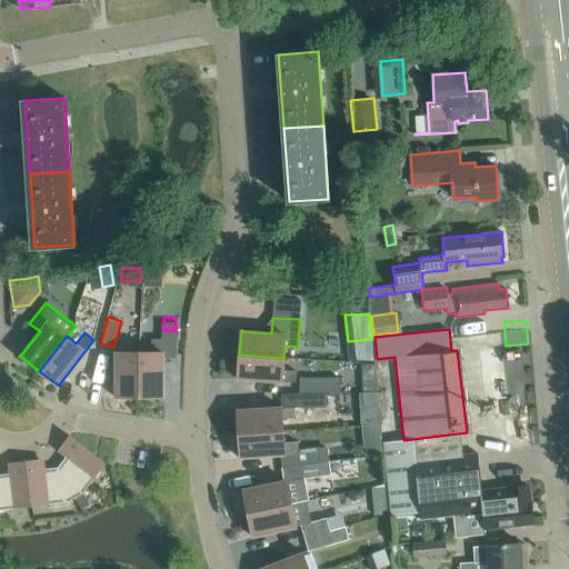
[(151,352),(139,352),(139,397),(165,397),(165,396),(162,396),(162,339),(151,339),(151,352)]
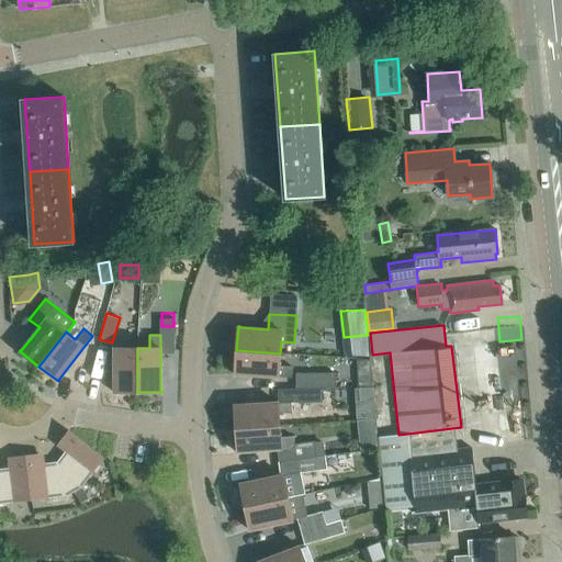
[(137,392),(137,348),(114,348),(114,391),(112,391),(112,392),(137,392)]
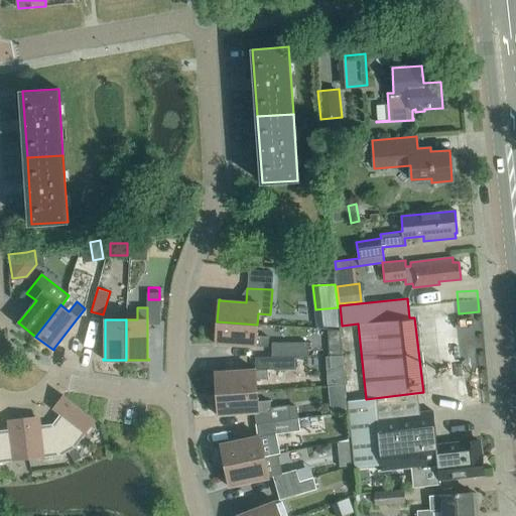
[(256,335),(257,325),(217,321),(216,345),(217,345),(217,343),(266,347),(268,345),(269,336),(256,335)]
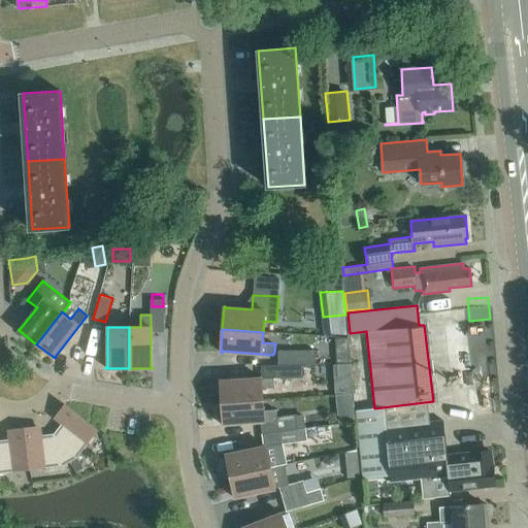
[(491,380),(493,338),(477,337),(475,380),(491,380)]
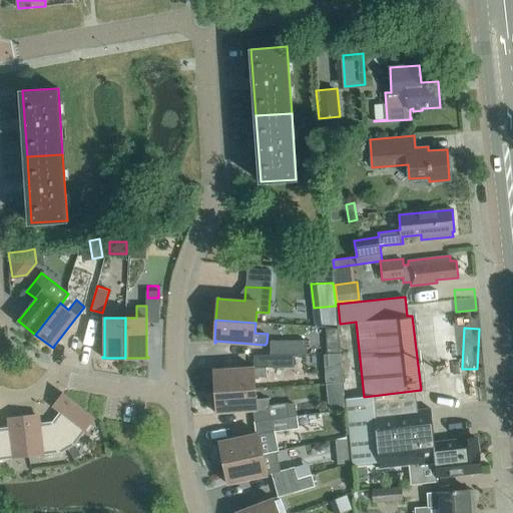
[(271,354),(295,354),(307,354),(307,340),(271,341),(271,354)]
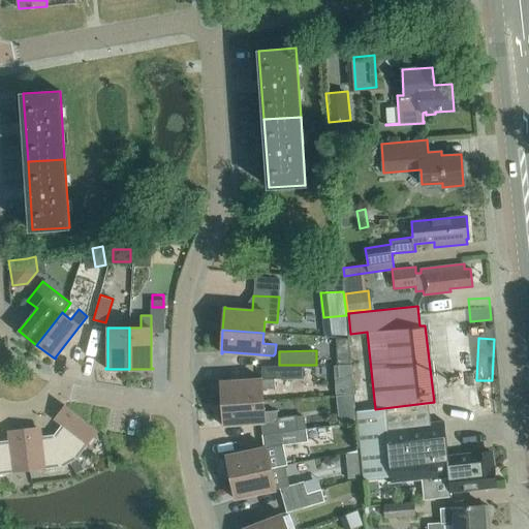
[(304,378),(304,366),(304,365),(279,365),(279,378),(304,378)]
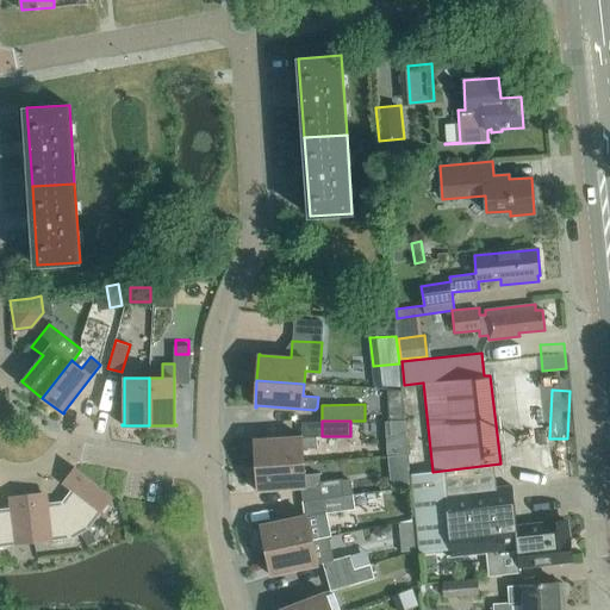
[(405,434),(404,421),(388,422),(390,434),(405,434)]
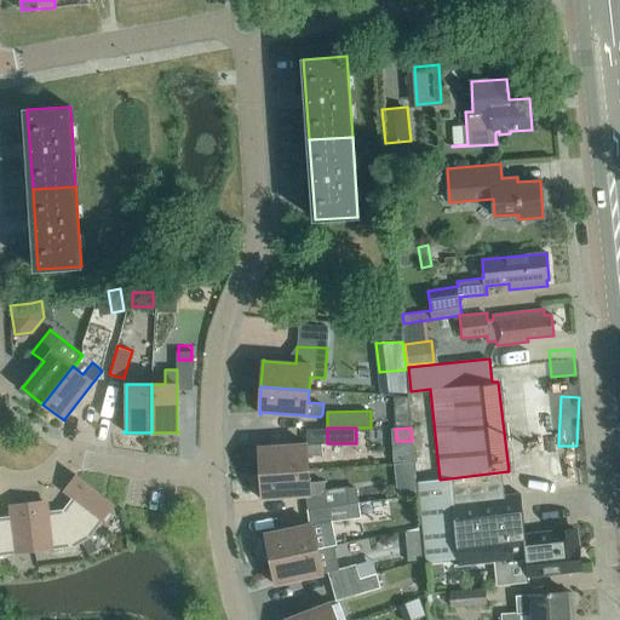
[(322,455),(321,443),(321,442),(259,447),(259,446),(258,446),(259,472),(309,469),(308,457),(322,455)]
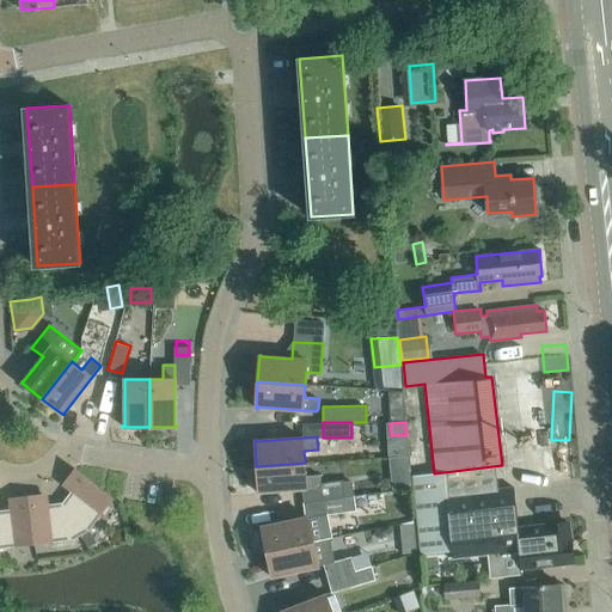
[(305,476),(305,463),(256,466),(258,494),(259,494),(259,491),(308,489),(320,488),(320,484),(319,475),(305,476)]
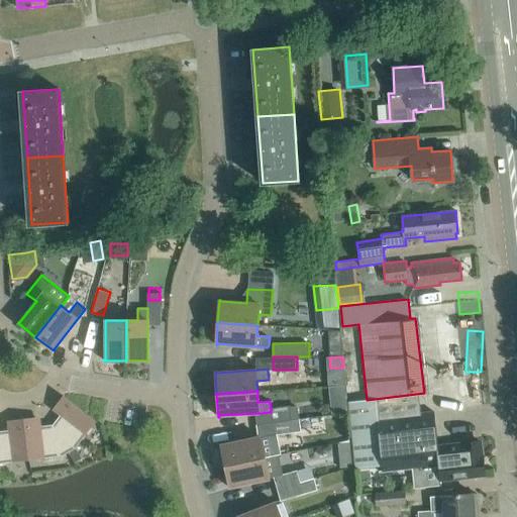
[(75,448),(96,421),(63,396),(53,409),(60,415),(53,425),(68,452),(75,448)]
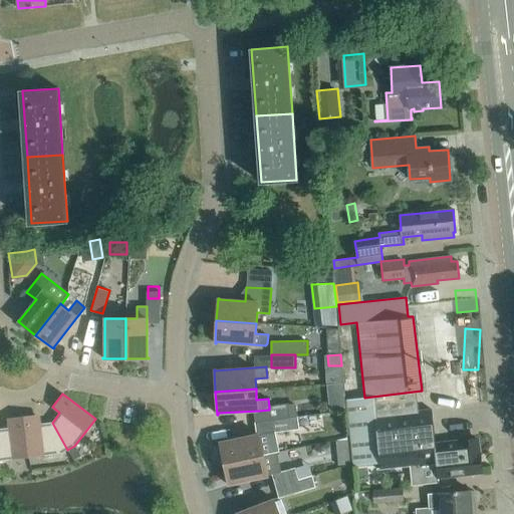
[(328,398),(329,411),(345,410),(344,397),(328,398)]
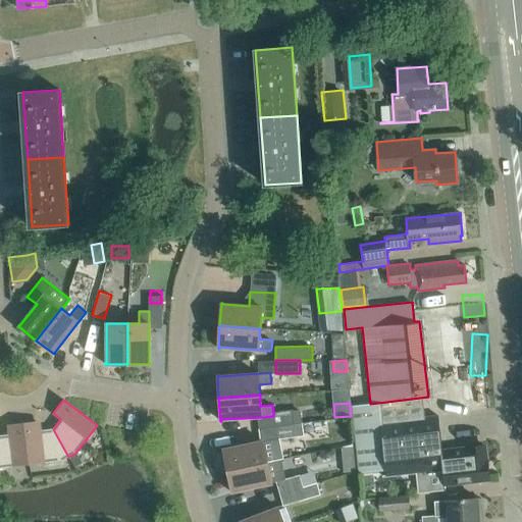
[(293,410),(273,413),(273,416),(263,417),(264,428),(279,426),(295,424),(295,423),(293,410)]
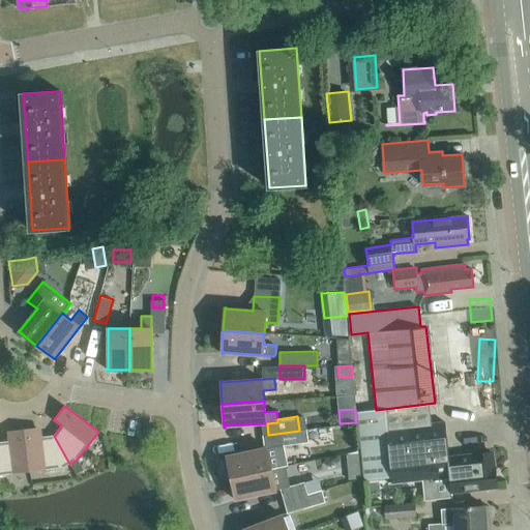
[(444,422),(434,423),(386,429),(392,482),(449,476),(451,492),(497,487),(495,468),(494,468),(492,452),(447,458),(444,422)]
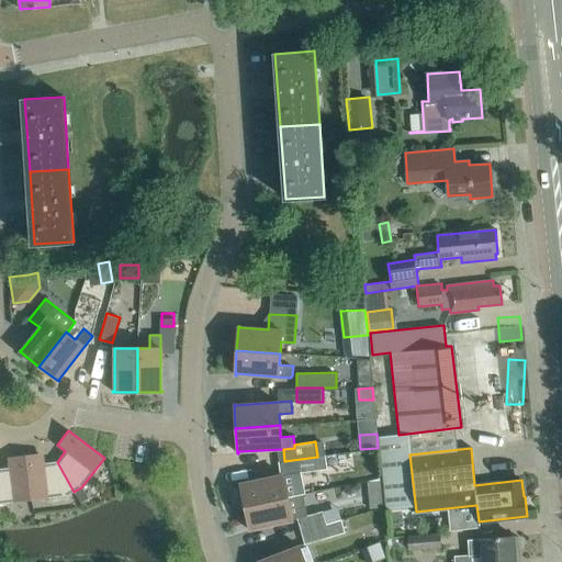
[(74,492),(57,462),(44,463),(43,453),(25,456),(31,499),(67,495),(74,492)]
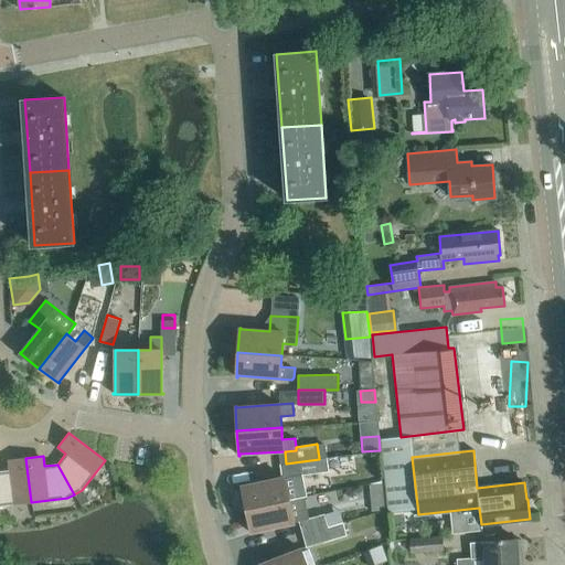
[(327,457),(319,458),(319,459),(302,461),(305,475),(329,471),(327,457)]
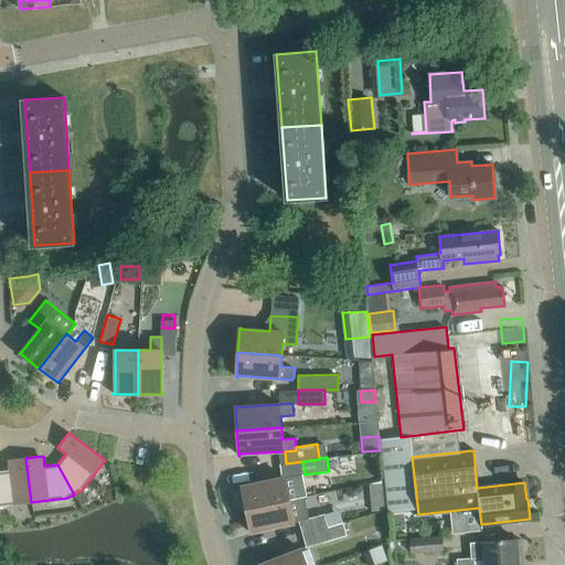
[(0,505),(31,502),(25,458),(8,460),(9,470),(0,471),(0,505)]
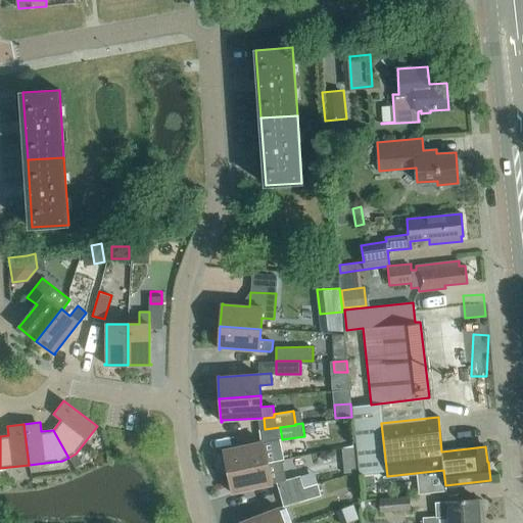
[(268,463),(266,453),(280,449),(277,439),(225,449),(224,448),(223,448),(228,471),(268,463)]
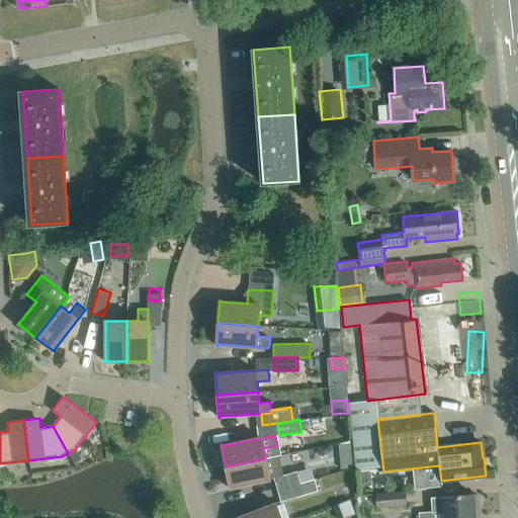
[(340,457),(341,469),(353,467),(352,456),(340,457)]
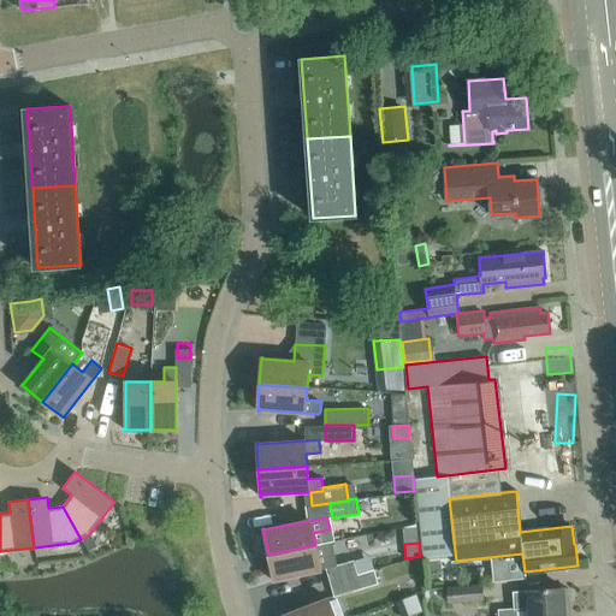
[(320,570),(315,545),(268,555),(273,581),(274,581),(274,580),(320,570)]
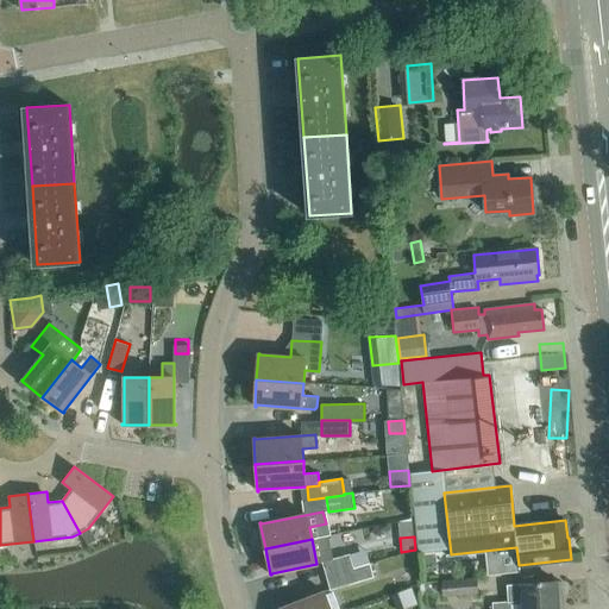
[(355,569),(350,553),(322,562),(327,576),(355,569)]
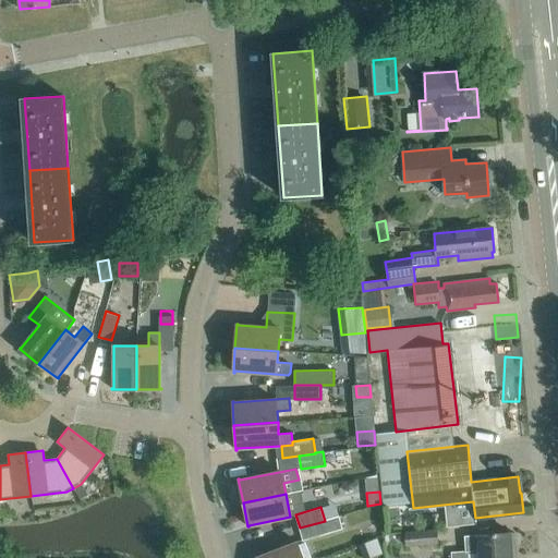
[(328,532),(325,521),(300,528),(303,540),(328,532)]
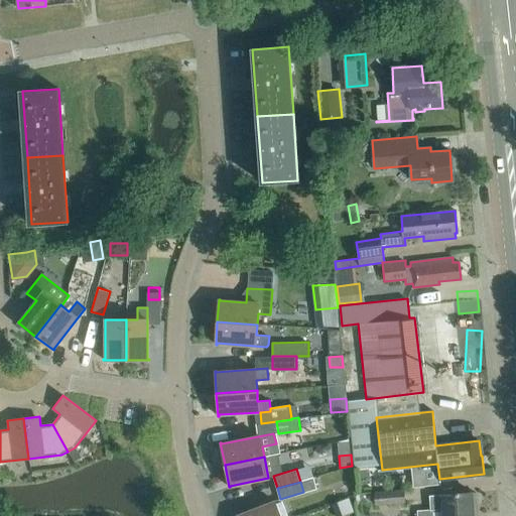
[(403,502),(402,490),(374,492),(375,504),(403,502)]
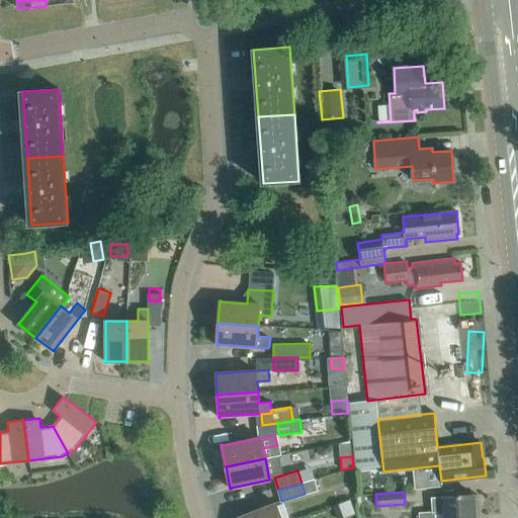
[(475,517),(475,508),(479,508),(478,495),(473,495),(473,494),(430,497),(431,512),(418,513),(418,517),(475,517)]
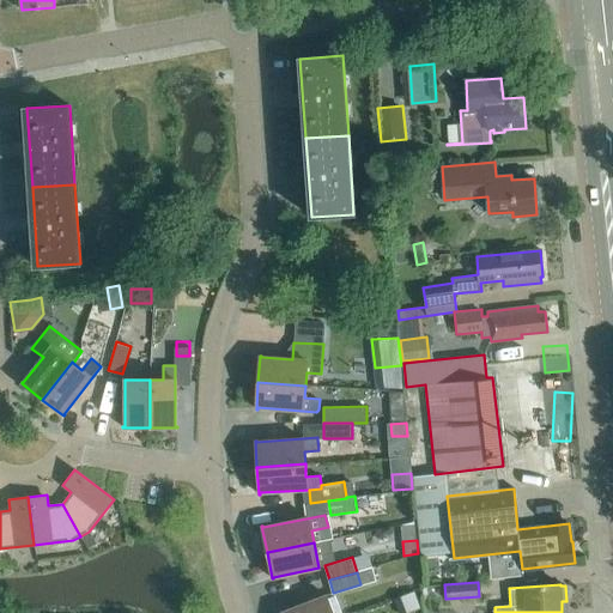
[(283,611),(281,612),(333,612),(326,595),(283,612),(283,611)]
